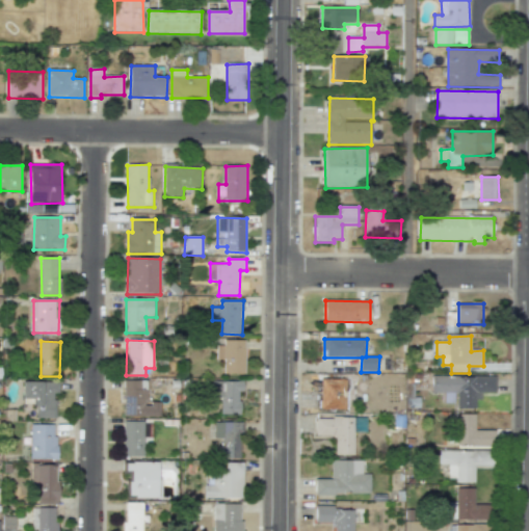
[(246,342),(218,342),(217,360),(225,360),(225,374),(245,375),(246,342)]
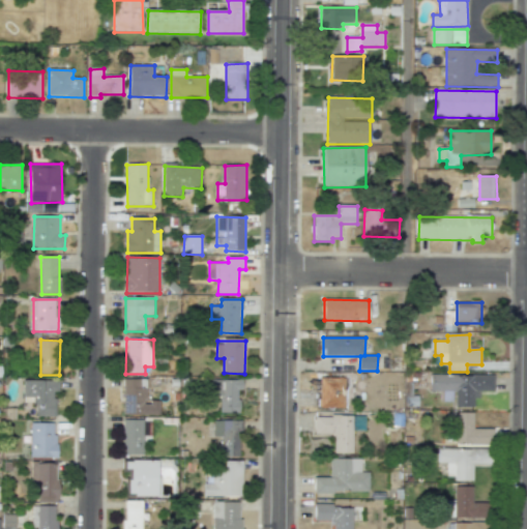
[(495,375),(432,375),(432,391),(443,391),(443,402),(456,402),(456,407),(475,407),(475,399),(480,399),(480,391),(495,391),(495,375)]
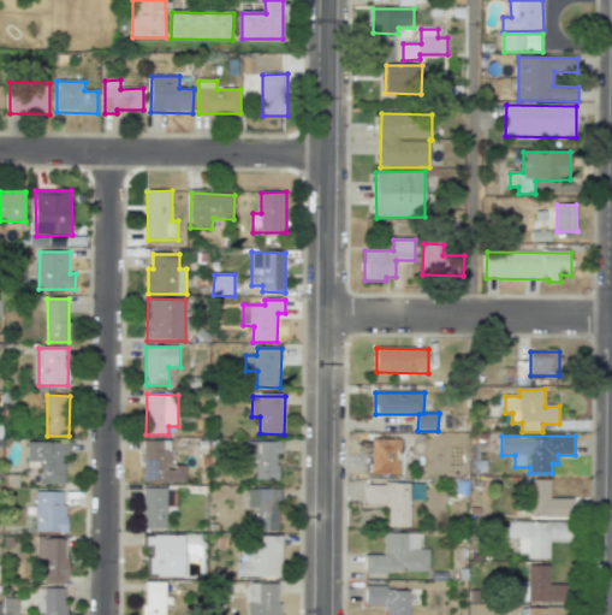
[(373,474),(400,474),(402,439),(373,439),(373,474)]
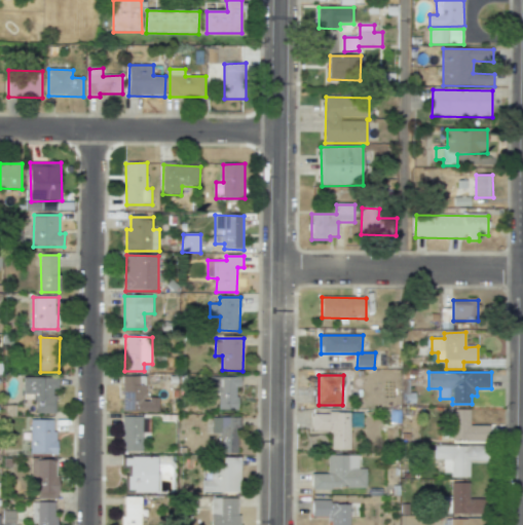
[(60,378),(24,377),(24,395),(36,395),(35,414),(55,414),(57,388),(60,388),(60,378)]
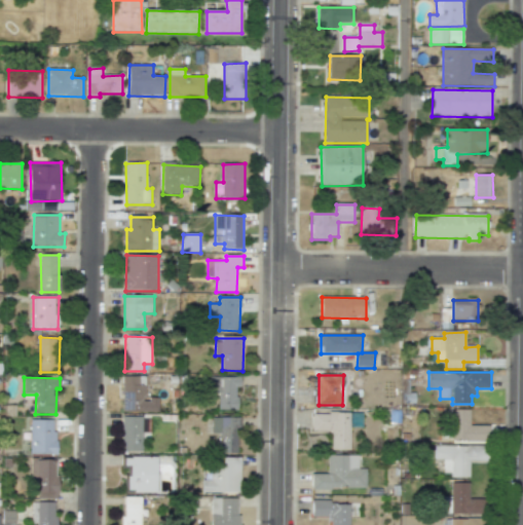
[(159,413),(159,400),(146,400),(146,377),(124,377),(123,412),(159,413)]
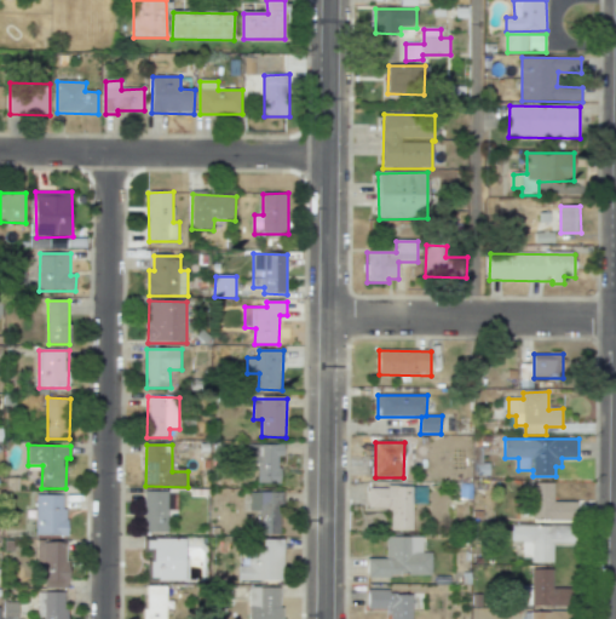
[(248,446),(248,464),(258,464),(259,485),(281,483),(280,457),(285,457),(285,445),(248,446)]
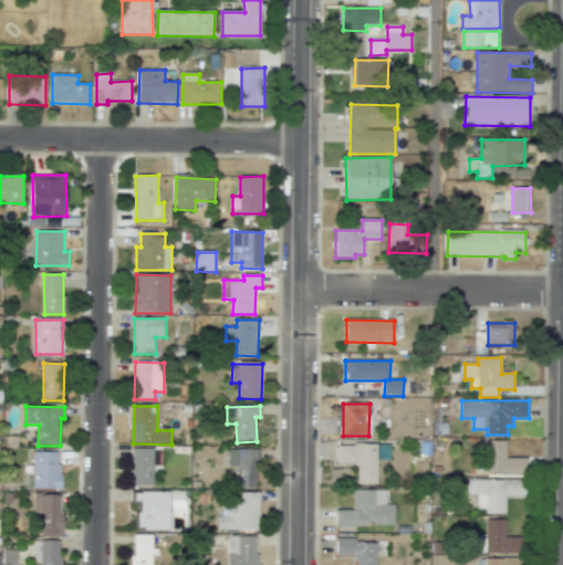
[(508,441),(489,441),(489,475),(528,477),(528,459),(507,458),(508,441)]
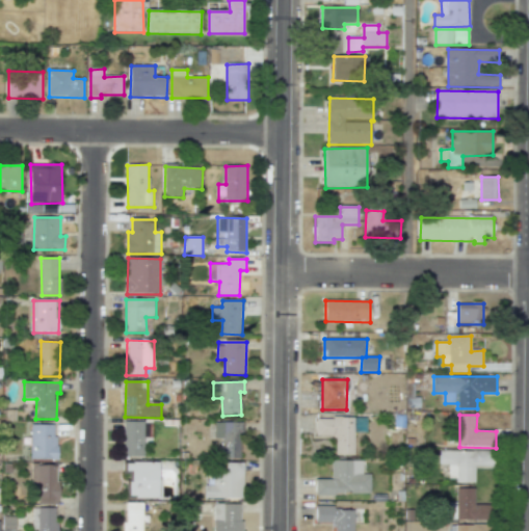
[(337,455),(355,456),(356,417),(317,416),(317,436),(337,437),(337,455)]
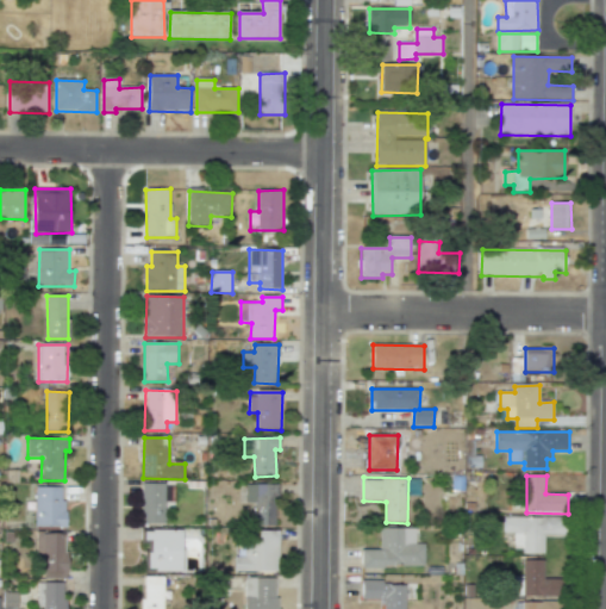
[(143,484),(143,524),(166,524),(167,484),(143,484)]
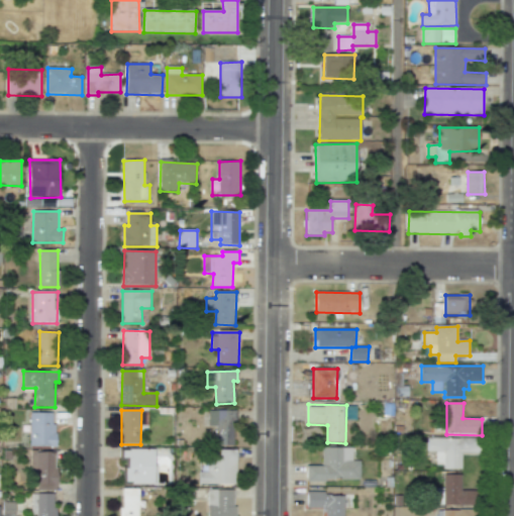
[(216,426),(216,445),(235,446),(236,411),(210,411),(209,426),(216,426)]
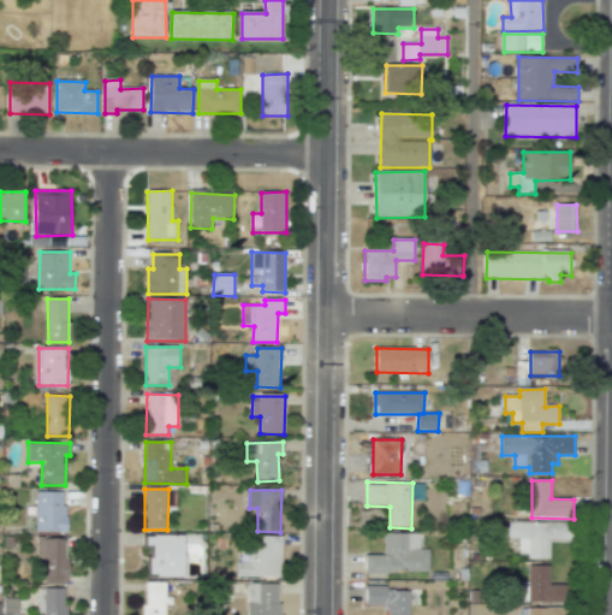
[(36,532),(66,532),(66,492),(37,492),(36,532)]
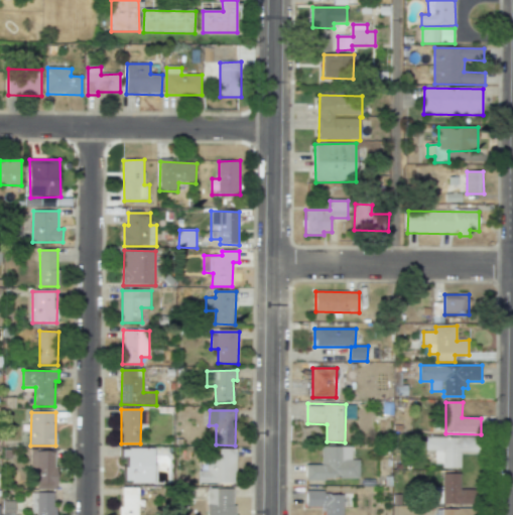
[(462,467),(462,454),(479,454),(479,437),(427,437),(427,451),(435,451),(436,467),(462,467)]
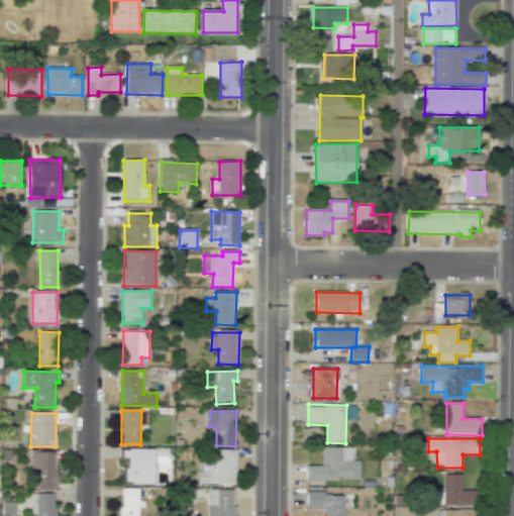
[(308,481),(361,481),(362,460),(353,460),(353,448),(323,447),(323,466),(308,466),(308,481)]
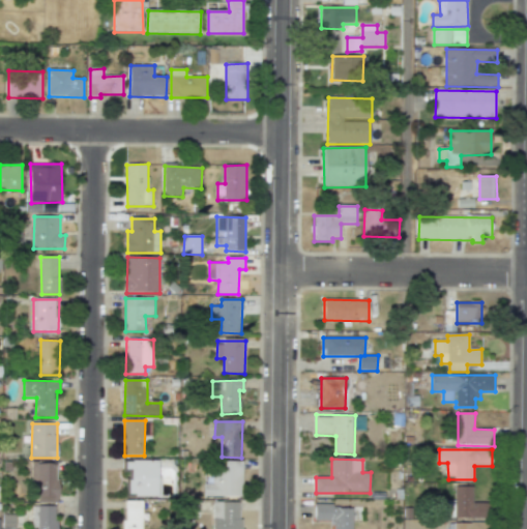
[(159,462),(125,461),(125,470),(130,470),(129,496),(158,497),(159,462)]
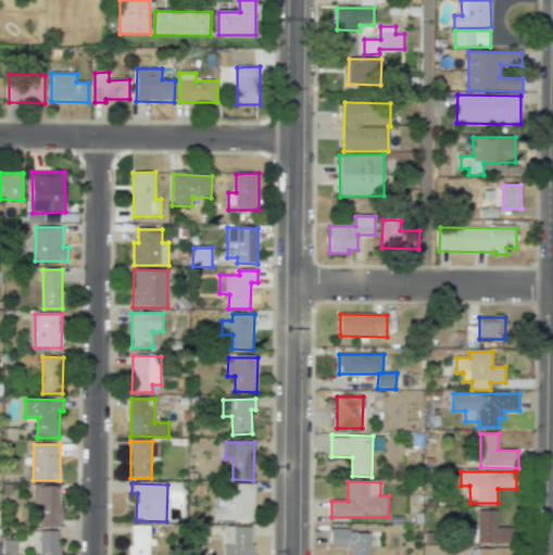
[(215,508),(214,521),(255,521),(255,484),(224,484),(224,508),(215,508)]
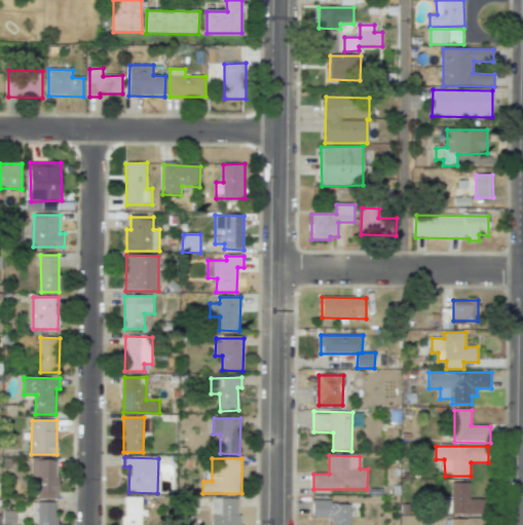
[(58,459),(32,460),(33,480),(39,480),(39,499),(59,499),(58,459)]
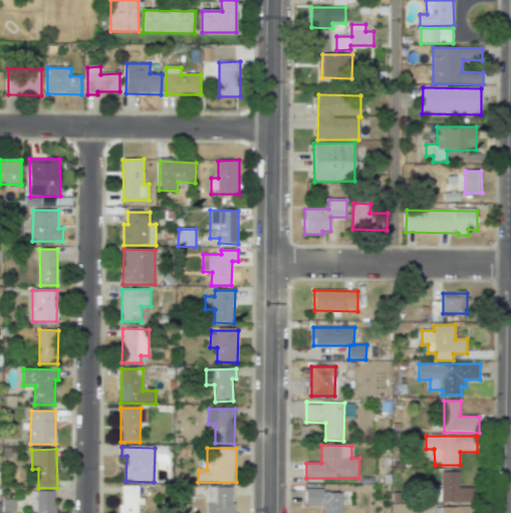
[(435,486),(435,503),(473,503),(473,488),(460,488),(460,472),(442,472),(442,486),(435,486)]
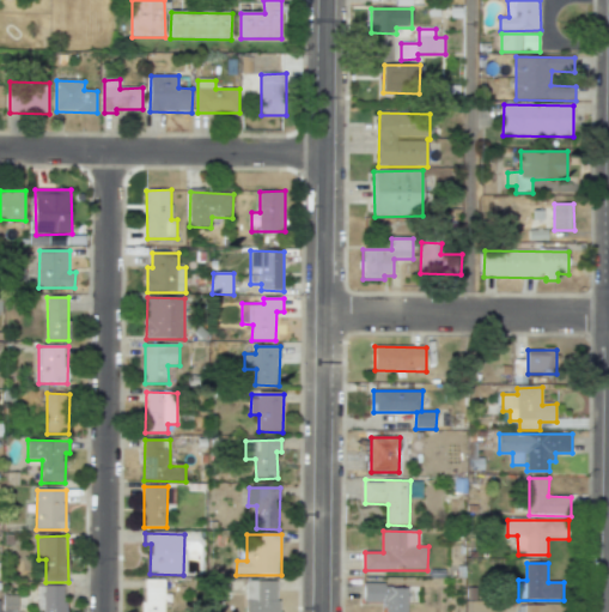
[(165,611),(165,580),(144,581),(144,611),(165,611)]
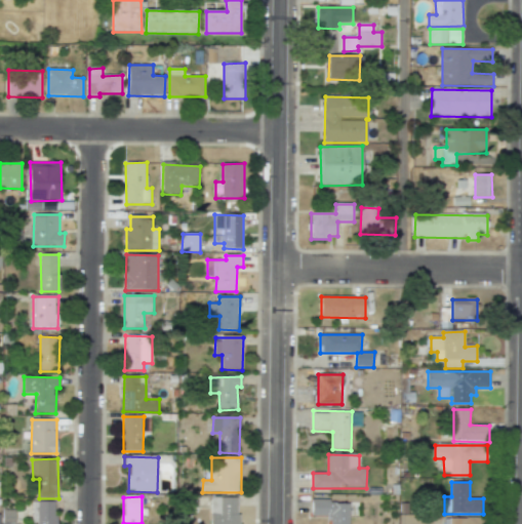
[(239,523),(239,497),(211,497),(211,523),(239,523)]
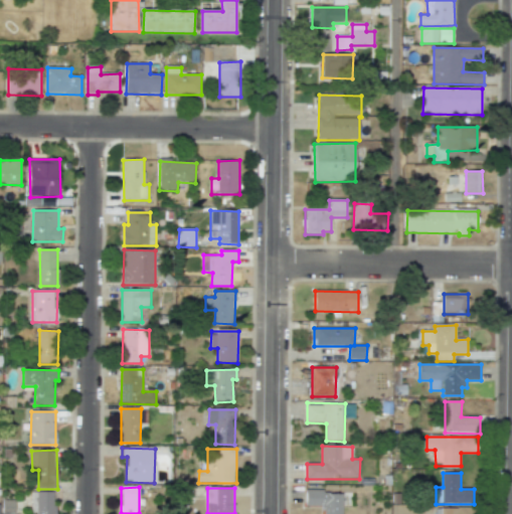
[(55,513),(55,492),(32,492),(32,513),(37,513),(55,513)]
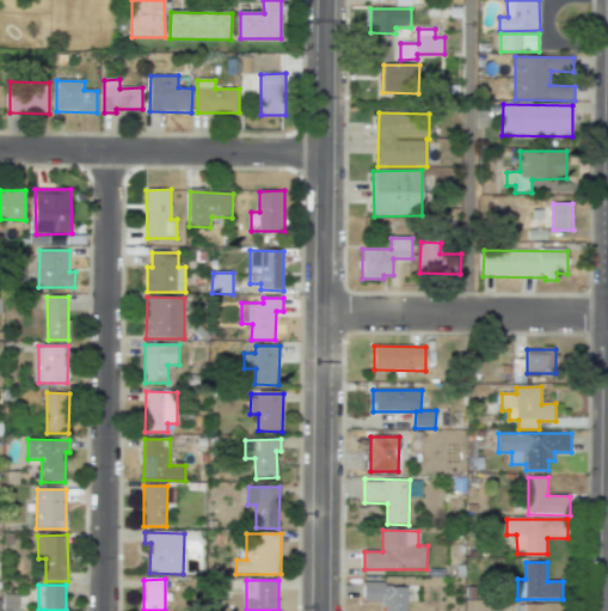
[(364,585),(364,603),(387,604),(386,610),(407,610),(409,585),(364,585)]
